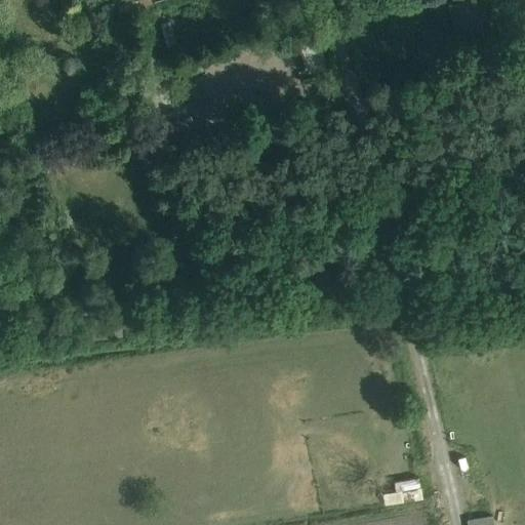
[(476,0),(450,6),(454,23),(459,21),(462,33),(483,29),(476,0)]
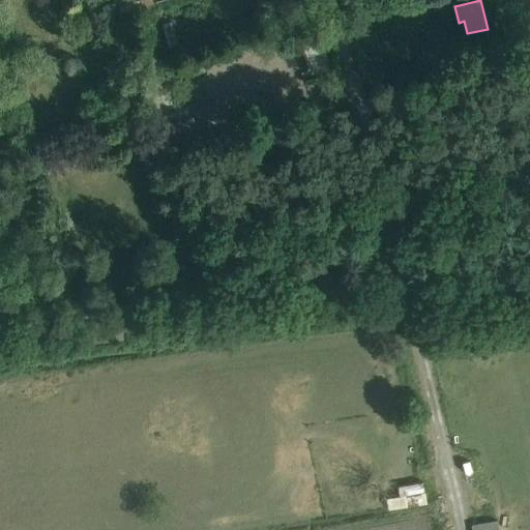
[(171,22),(162,24),(169,50),(178,48),(171,22)]
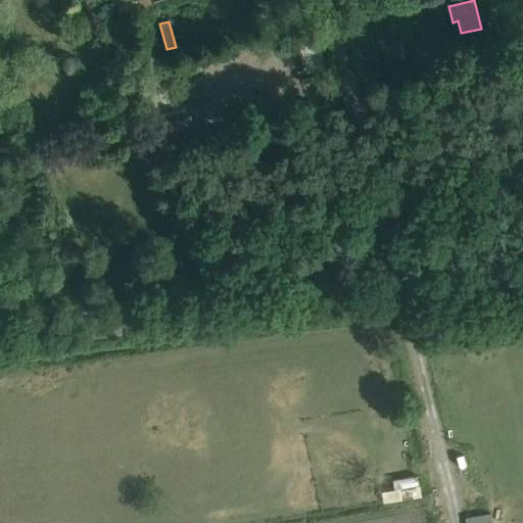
[(419,487),(381,493),(383,504),(421,497),(419,487)]
